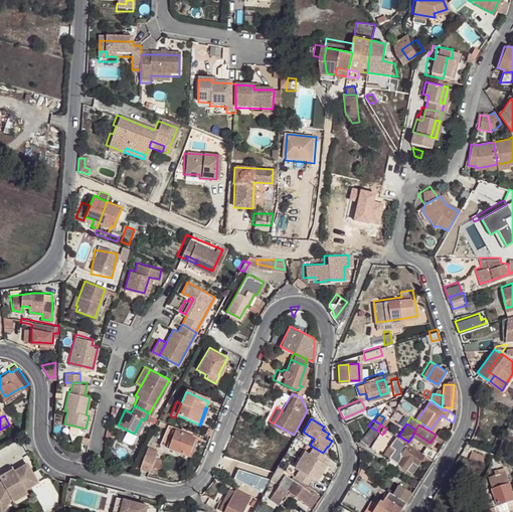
[(498,441),(512,446),(512,427),(505,424),(498,441)]
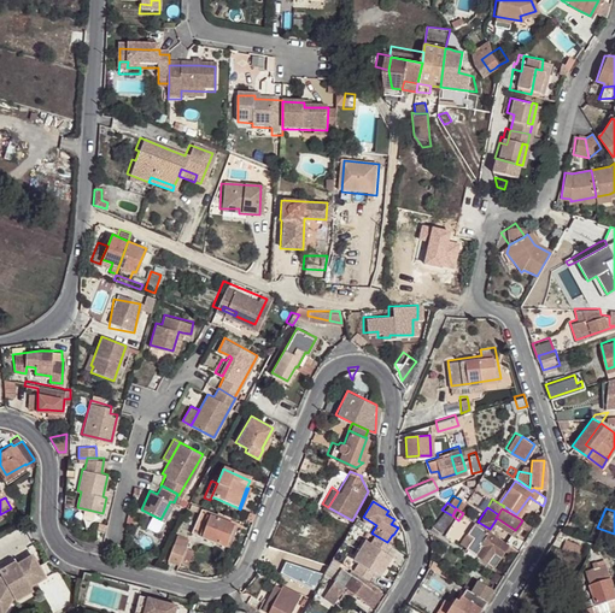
[(193,532),(200,534),(209,513),(201,510),(193,532)]
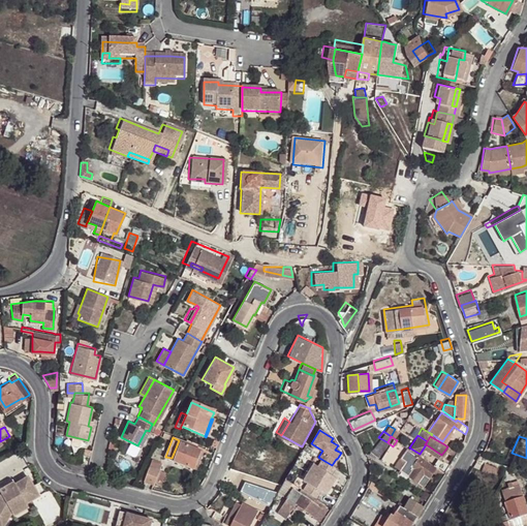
[(379,454),(388,442),(378,437),(371,449),(379,454)]
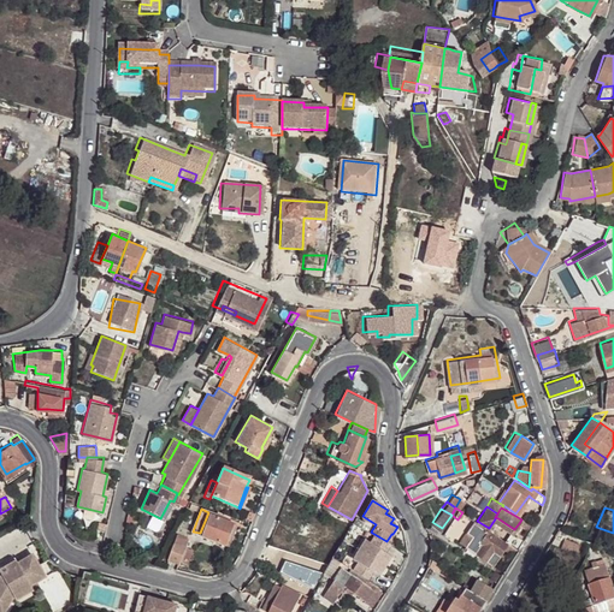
[(200,533),(224,542),(232,521),(208,512),(200,533)]
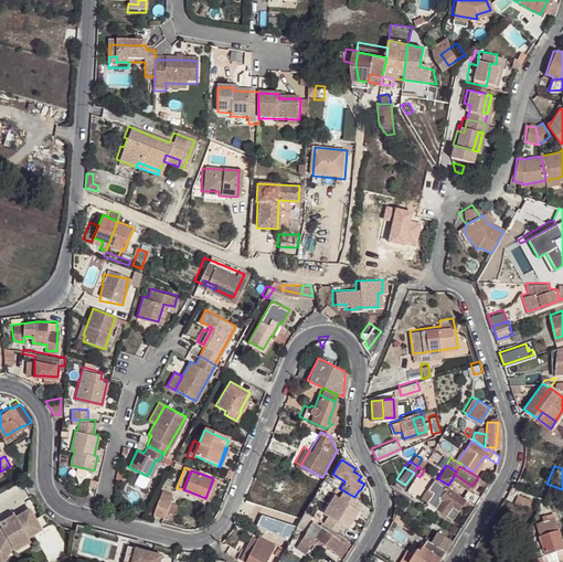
[(315,490),(319,481),(290,472),(287,481),(285,486),(284,491),(291,495),(295,485),(315,490)]
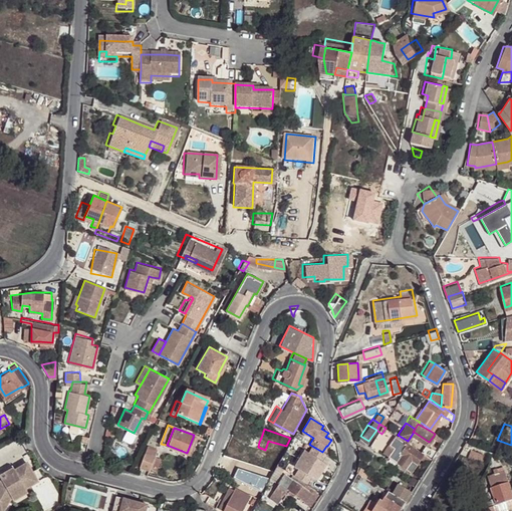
[(442,442),(445,438),(442,437),(433,431),(432,432),(435,434),(433,437),(439,441),(442,442)]
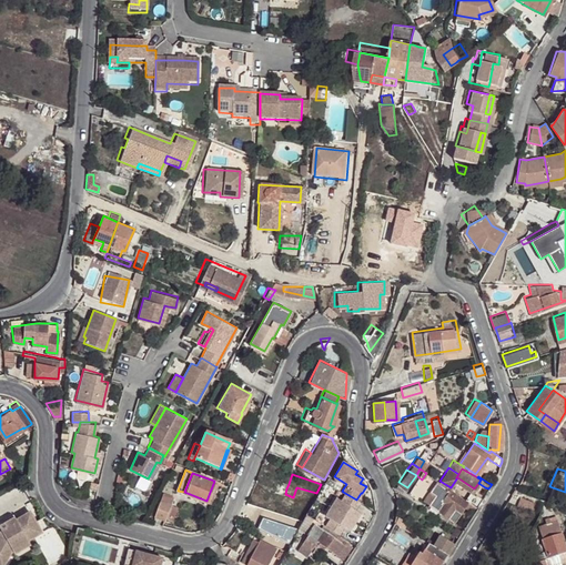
[(427,503),(440,512),(445,502),(442,500),(448,488),(434,480),(427,491),(433,494),(427,503)]
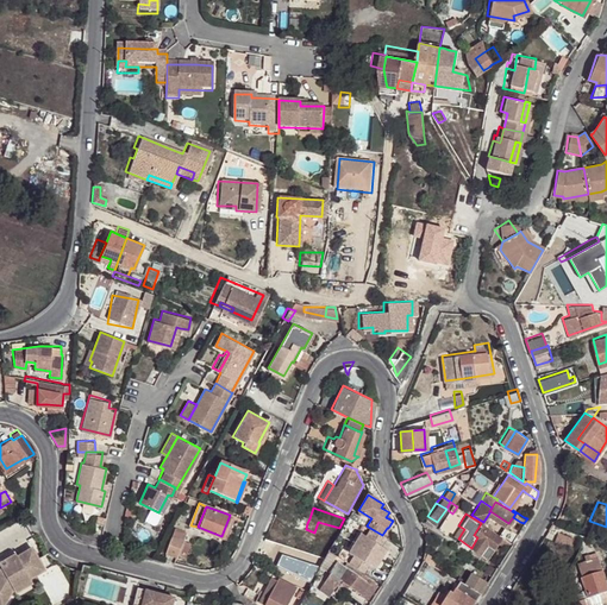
[(230,515),(221,536),(224,537),(231,516),(230,515)]
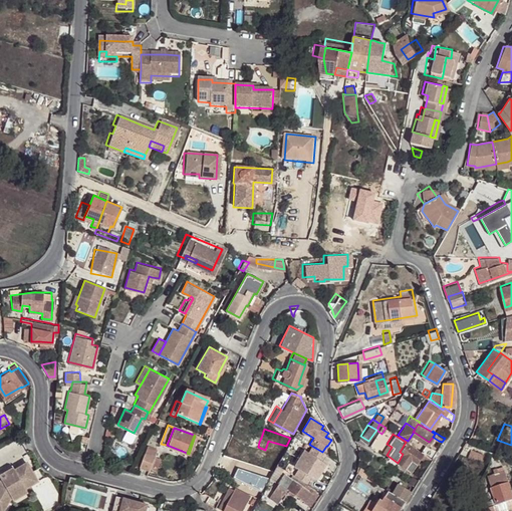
[(280,455),(286,446),(268,441),(265,450),(258,447),(259,442),(255,441),(253,448),(257,450),(266,454),(267,451),(280,455)]
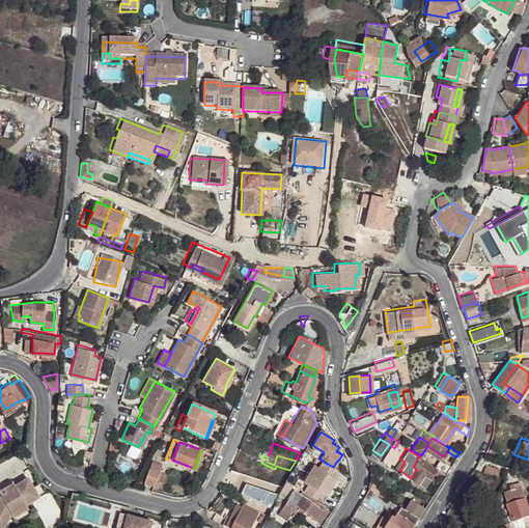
[(446,472),(451,464),(439,455),(434,464),(438,467),(442,470),(446,472)]
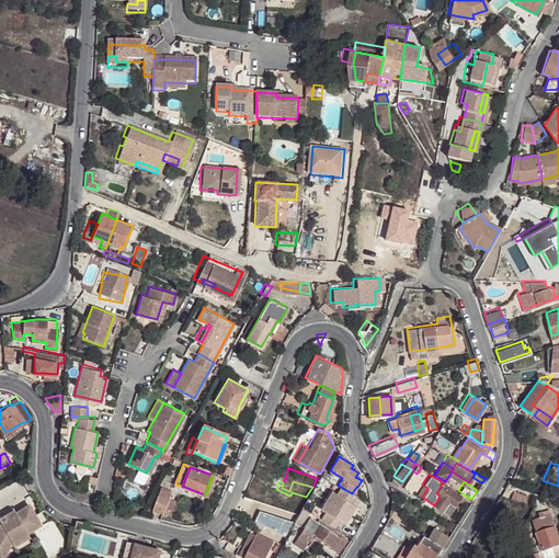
[(458,499),(461,494),(443,482),(436,493),(440,496),(454,505),(458,499)]
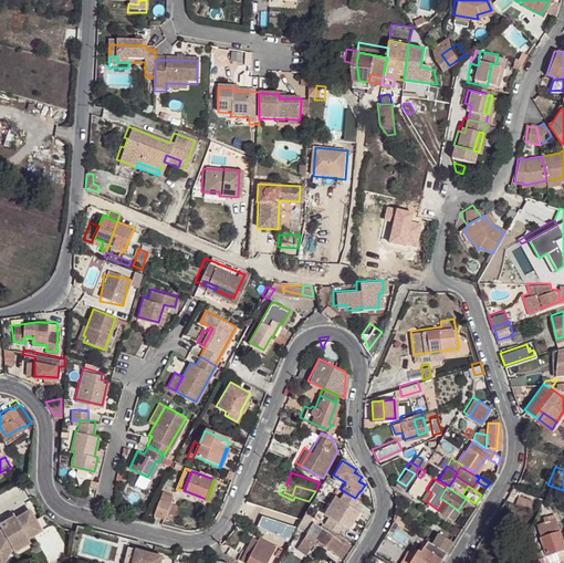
[(355,498),(342,490),(337,497),(333,494),(327,503),(322,513),(326,515),(322,522),(336,531),(341,524),(346,528),(352,519),(357,510),(352,507),(356,499),(355,498)]
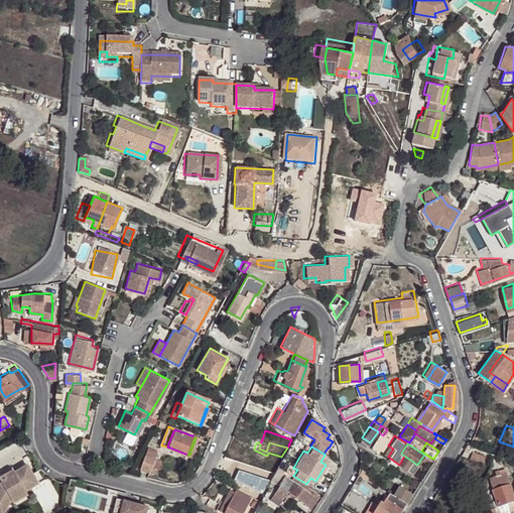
[(144,452),(135,467),(145,472),(146,471),(152,460),(154,457),(144,452)]
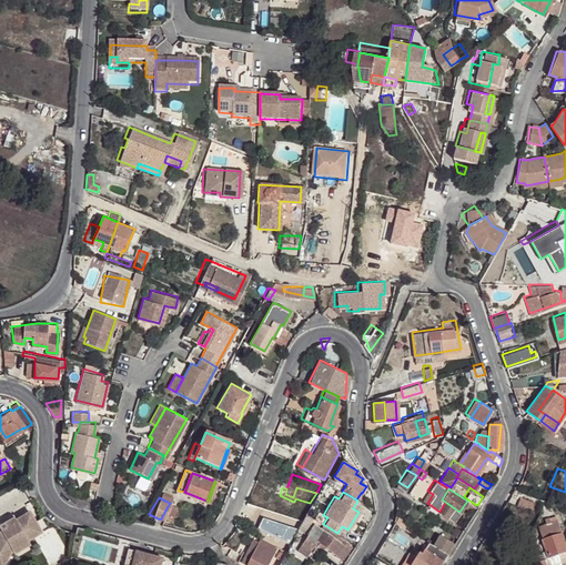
[(470,508),(473,503),(468,500),(467,501),(464,505),(470,508)]
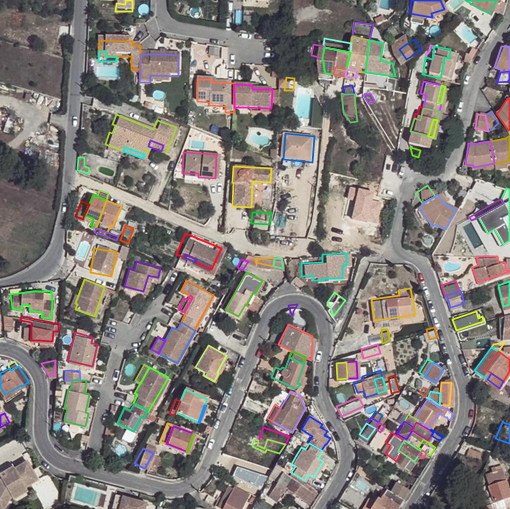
[(401,452),(396,461),(409,469),(414,461),(401,452)]
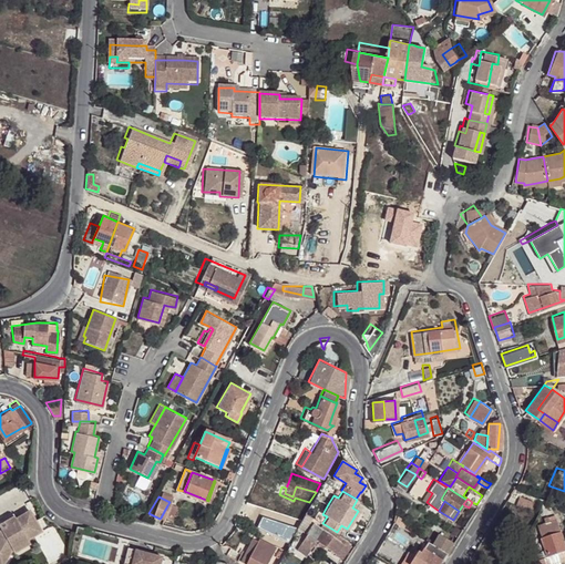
[(173,509),(167,505),(161,518),(166,521),(173,509)]
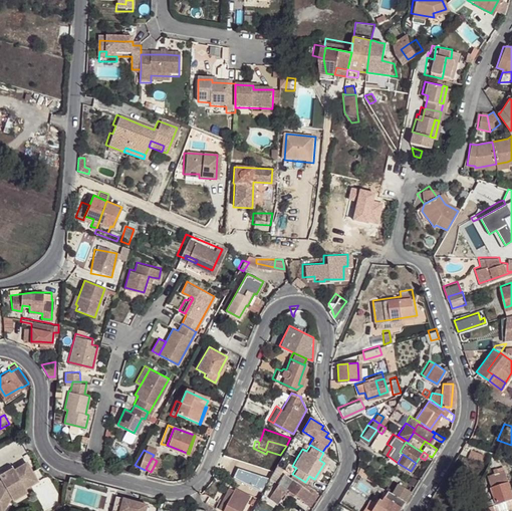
[(23,488),(49,472),(40,464),(39,463),(29,469),(24,461),(11,468),(13,471),(0,478),(0,480),(1,482),(0,484),(0,510),(9,496),(8,494),(22,486),(23,488)]
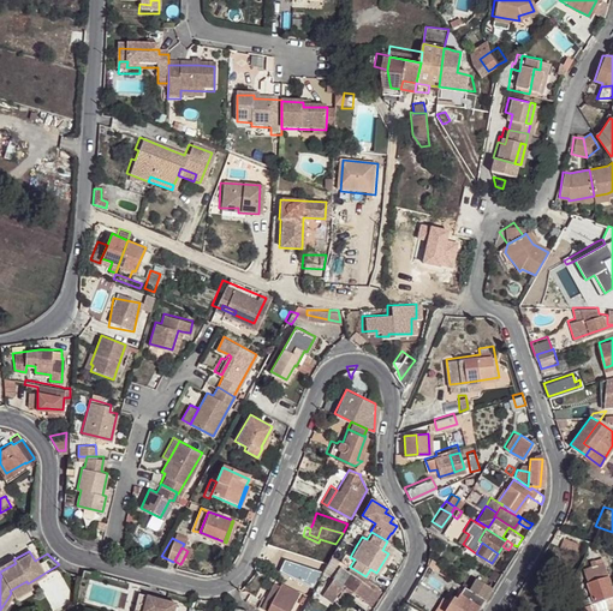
[(341,561),(329,553),(325,562),(321,567),(332,576),(327,583),(337,591),(341,583),(369,603),(379,588),(370,582),(368,586),(339,565),(341,561)]
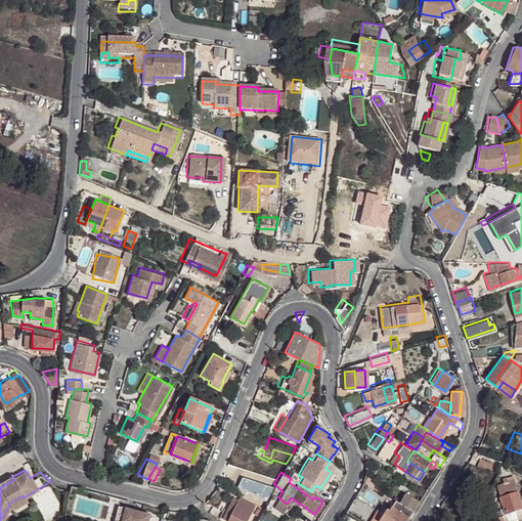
[(494,485),(498,494),(516,489),(511,478),(506,480),(504,476),(499,477),(501,482),(494,485)]
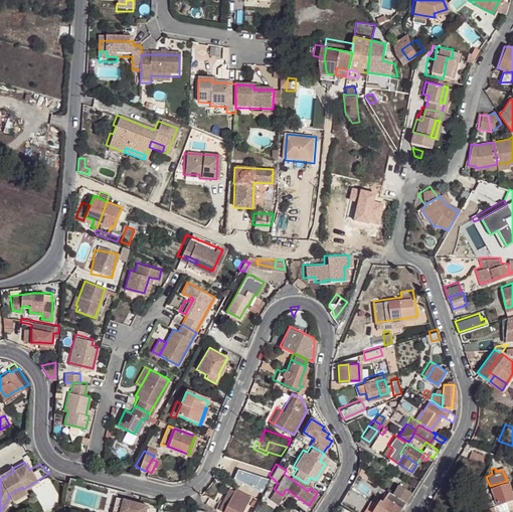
[(245,487),(254,491),(260,482),(250,477),(245,487)]
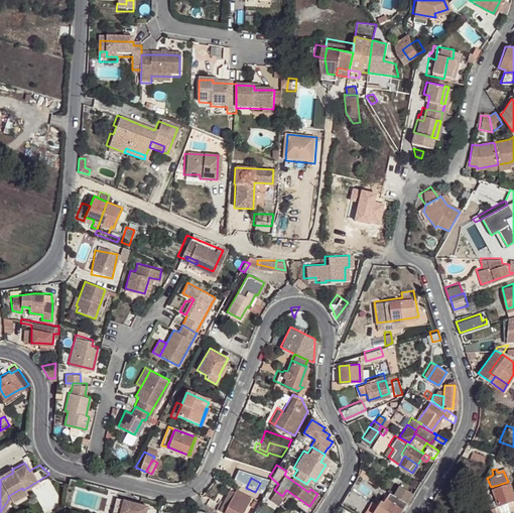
[(508,482),(491,487),(496,504),(513,498),(508,482)]
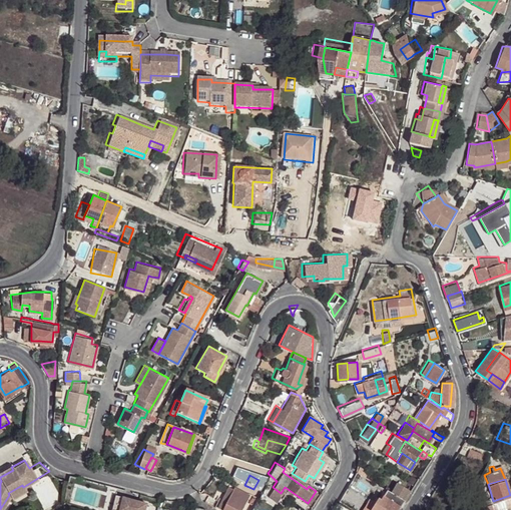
[(409,490),(395,482),(390,492),(404,500),(409,490)]
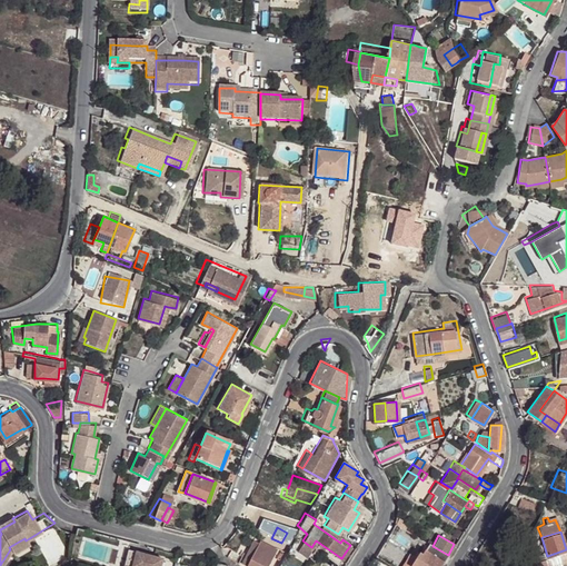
[(427,546),(428,544),(418,537),(416,539),(427,546)]
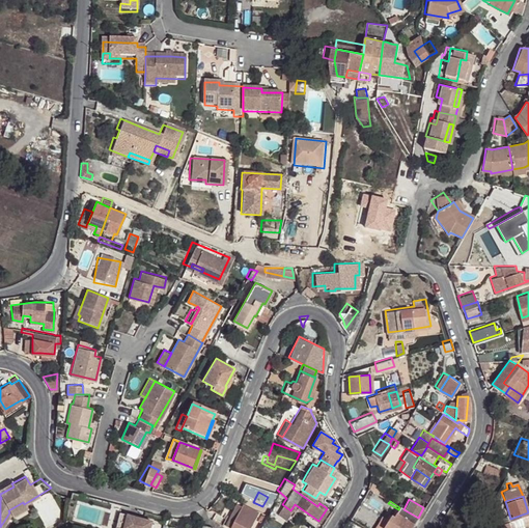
[(26,506),(24,504),(23,502),(8,510),(9,512),(10,515),(26,506)]
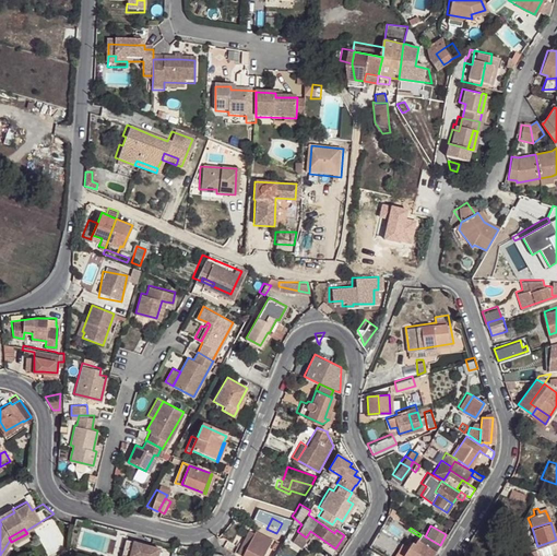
[(246,555),(258,555),(270,536),(253,529),(249,536),(240,553),(246,555)]
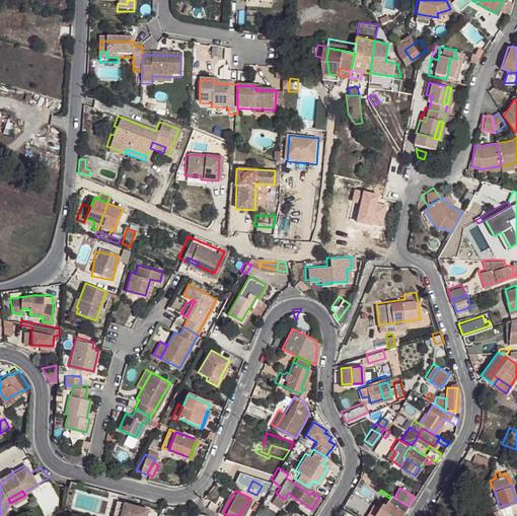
[(279,505),(284,499),(276,493),(271,499),(279,505)]
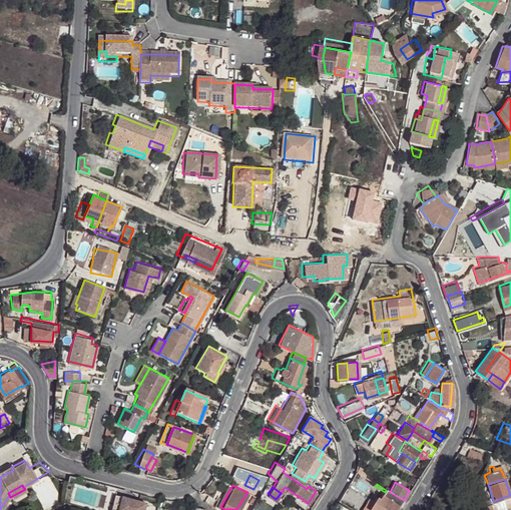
[(220,507),(228,492),(224,490),(216,505),(220,507)]
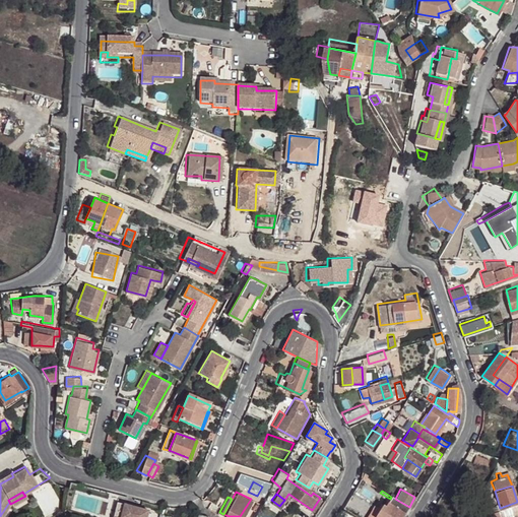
[(402,516),(409,507),(395,499),(391,497),(390,499),(384,507),(381,504),(378,509),(375,507),(367,516),(402,516)]
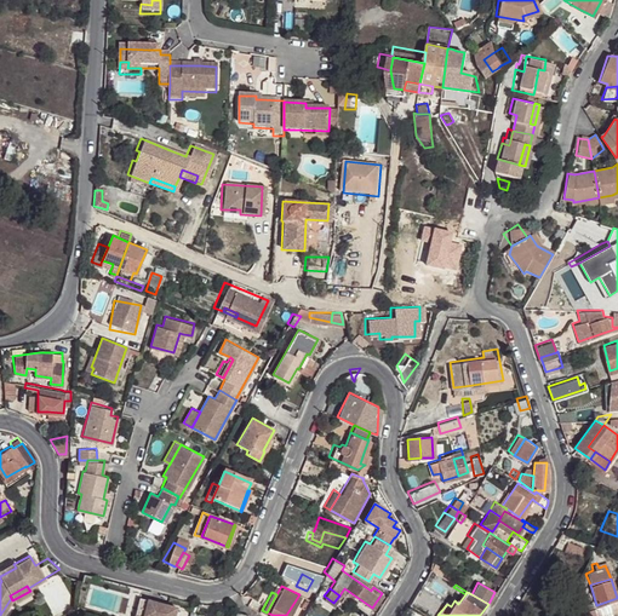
[(131,615),(141,615),(146,603),(147,598),(137,596),(131,615)]
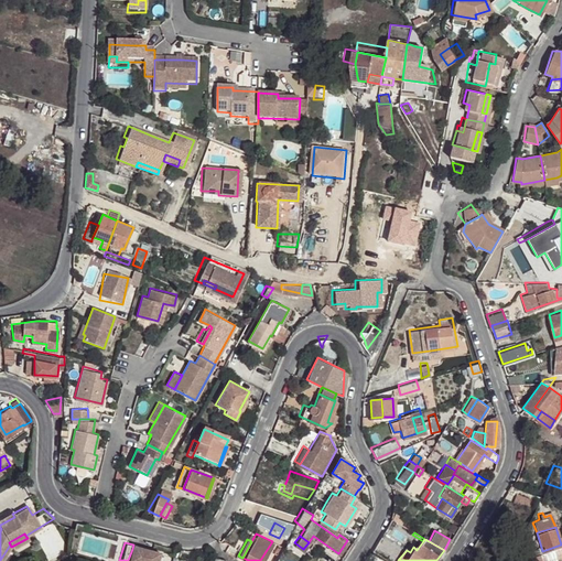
[(128,560),(157,560),(160,552),(149,549),(148,553),(132,549),(128,560)]
